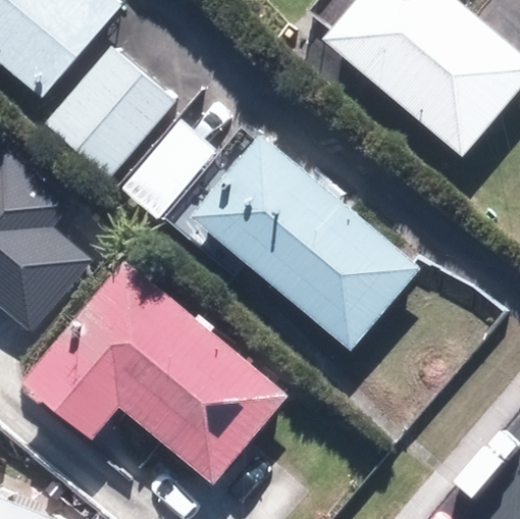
[(0,57),(42,94),(121,3),(117,0),(0,0),(0,57)]
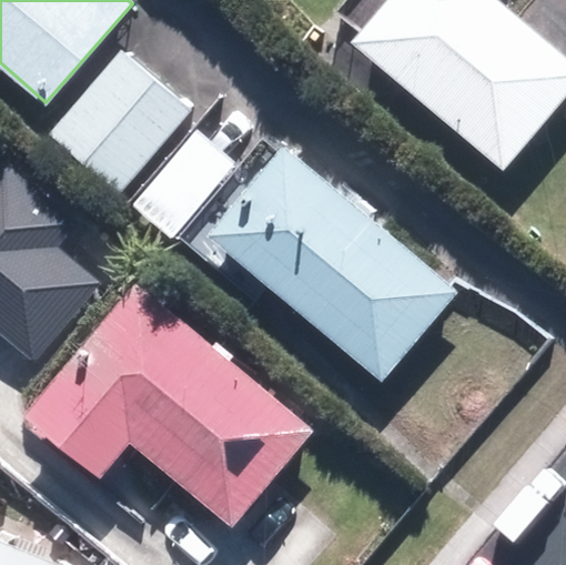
[(390,0),(353,43),(503,171),(565,96),(565,58),(497,0),(390,0)]
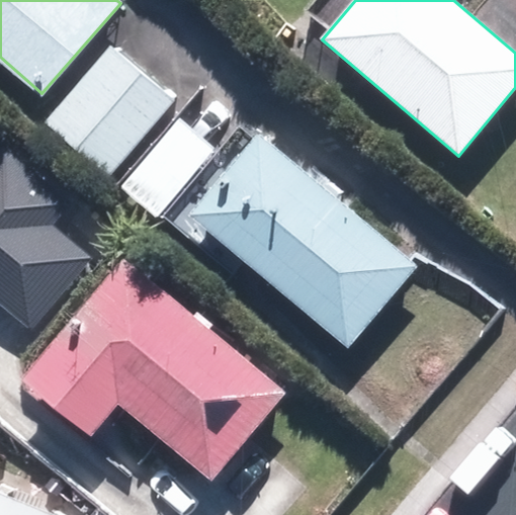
[(49,125),(111,176),(175,96),(113,46),(49,125)]
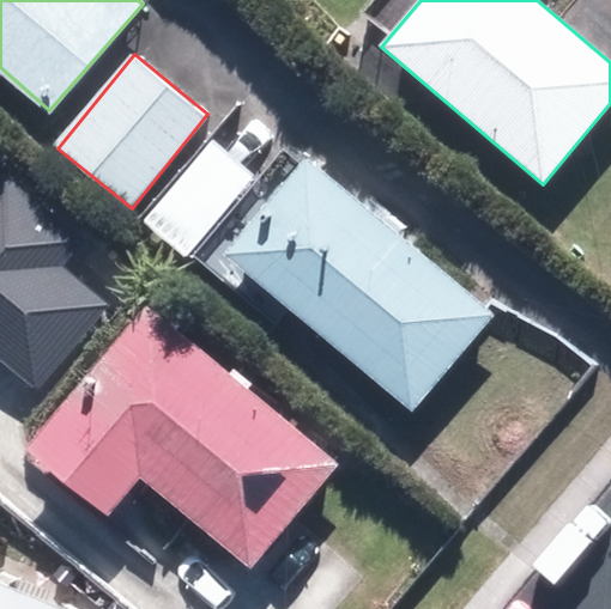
[(151,217),(195,256),(264,176),(219,136),(151,217)]
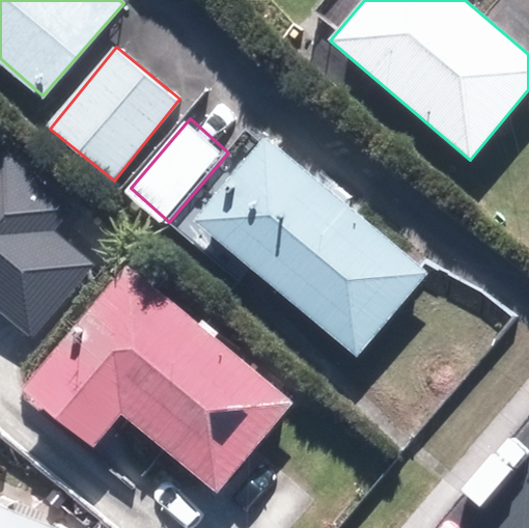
[(197,221),(355,358),(428,274),(271,137),(197,221)]
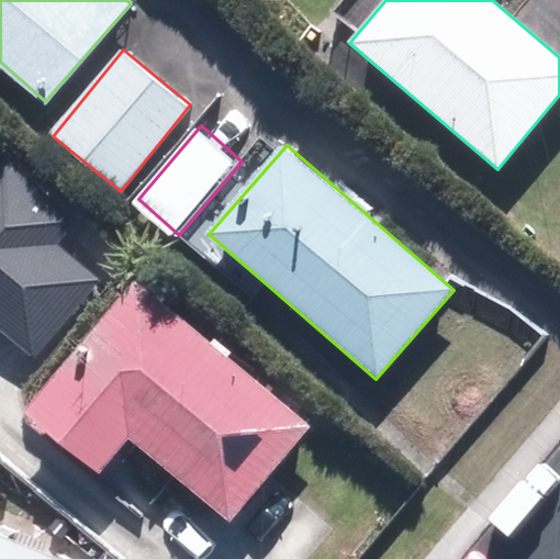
[(0,330),(31,355),(100,274),(52,233),(71,209),(6,153),(0,159),(0,330)]
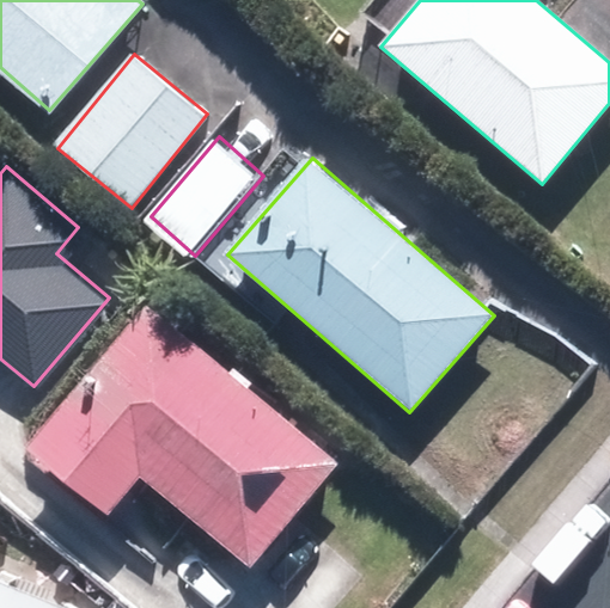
[(140,468),(245,558),(334,455),(151,299),(30,437),(109,507),(140,468)]
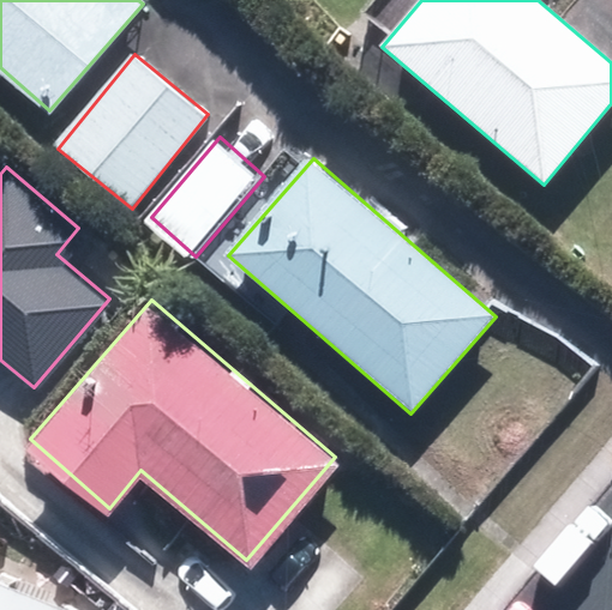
[(0,609),(82,609),(0,578),(0,609)]
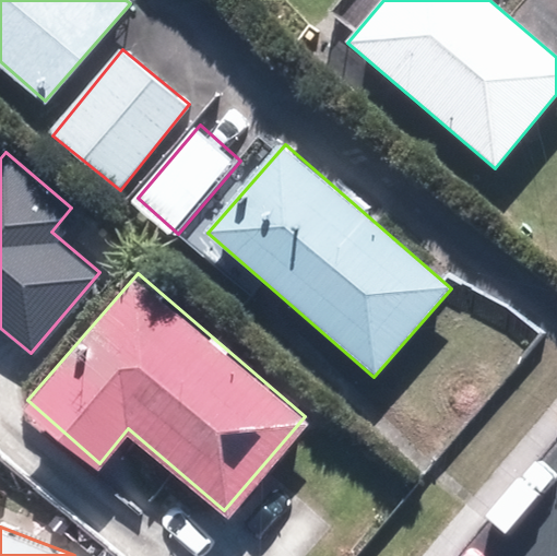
All buildings are outlined.
